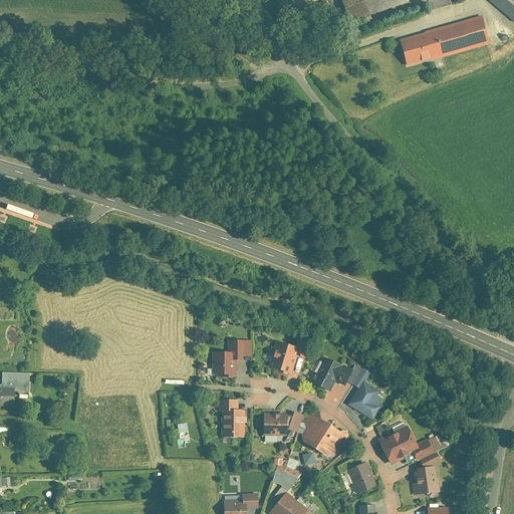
[(342,0),(353,25),(408,2),(406,0),(342,0)]
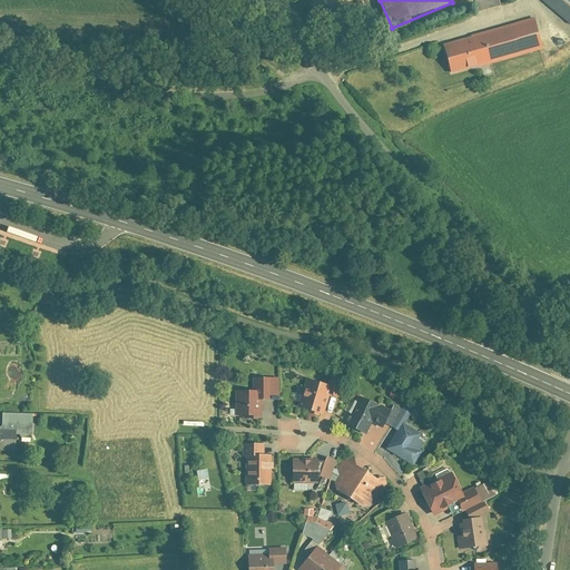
[(569,0),(542,0),(569,23),(569,0)]
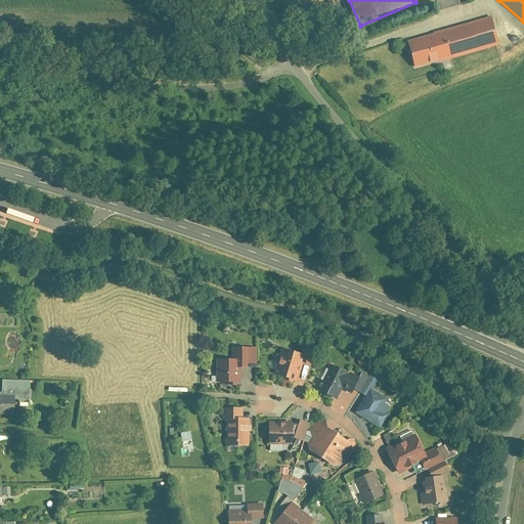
[(407,42),(415,67),(496,43),(490,18),(407,42)]
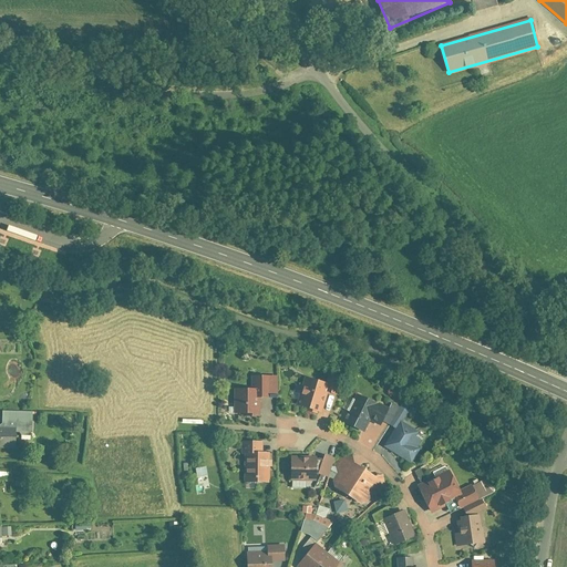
[(332,375),(326,392),(337,397),(344,379),(332,375)]
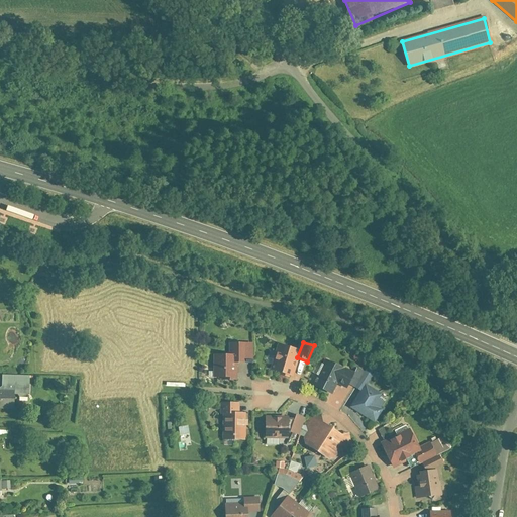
[(235,356),(235,363),(245,363),(245,357),(253,357),(253,344),(229,343),(229,355),(235,356)]
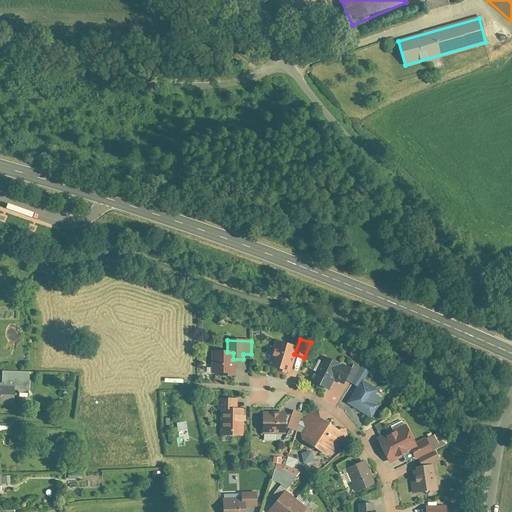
[(276,341),(267,366),(288,374),(294,354),(296,349),(276,341)]
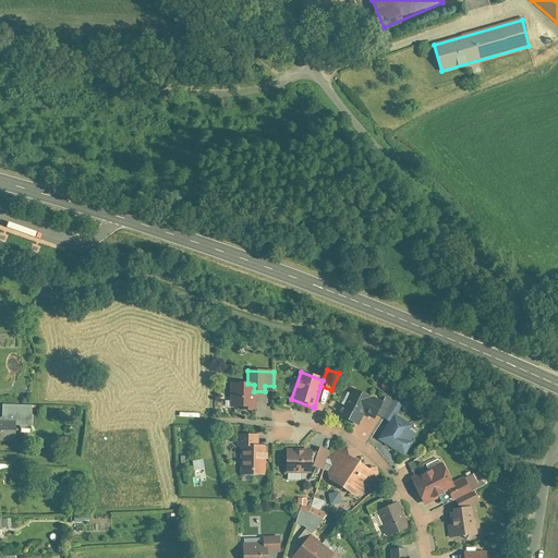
[(231,384),(230,409),(254,410),(254,391),(254,385),(247,384),(231,384)]
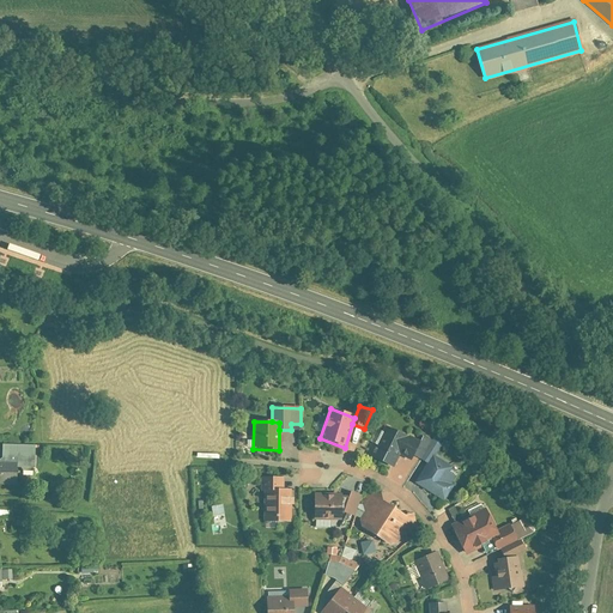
[(381,428),(368,455),(393,466),(399,455),(411,460),(418,443),(381,428)]
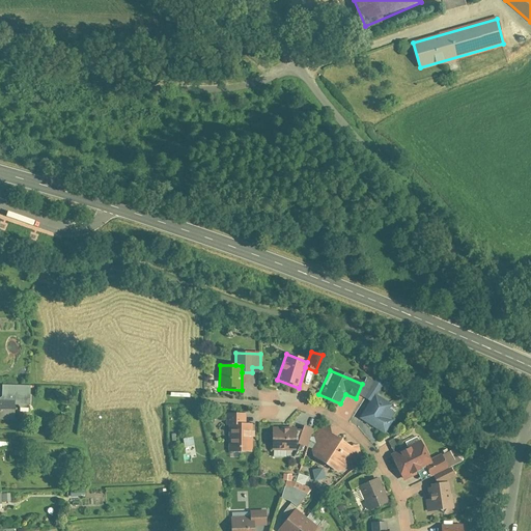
[(17,403),(17,408),(30,408),(31,387),(1,386),(1,403),(17,403)]
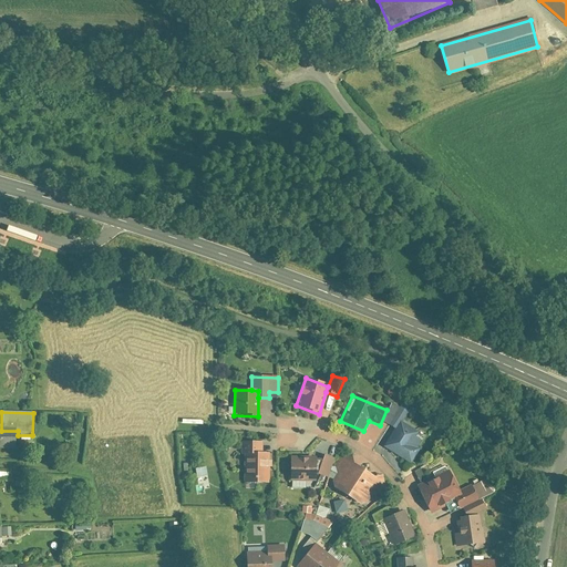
[(385,450),(411,464),(428,434),(403,421),(385,450)]
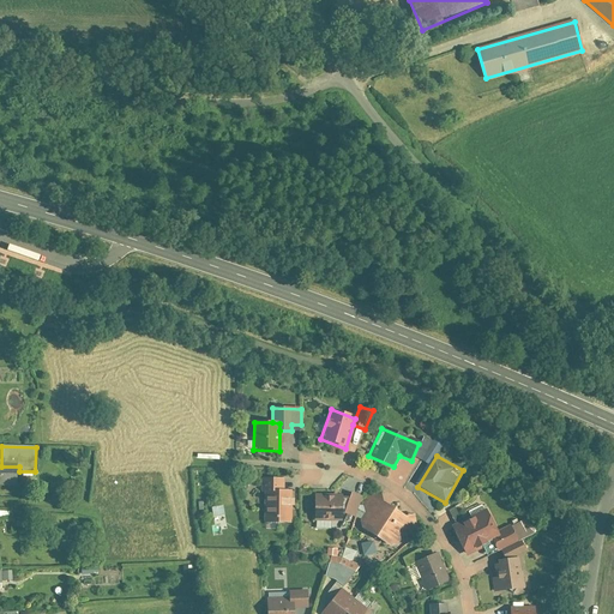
[(0,465),(0,486),(18,488),(19,471),(19,467),(1,467),(0,465)]
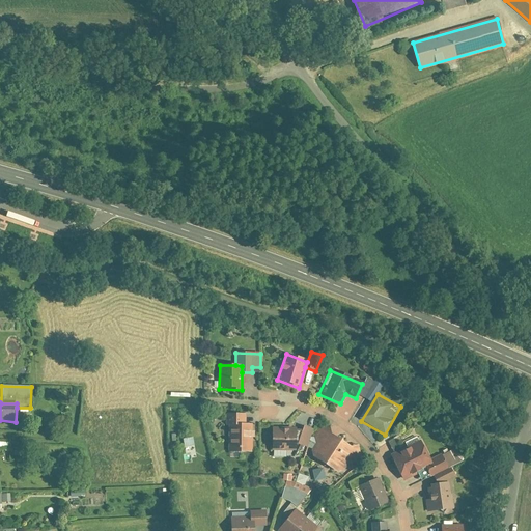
[(229,425),(244,425),(244,415),(226,415),(226,425),(229,425)]
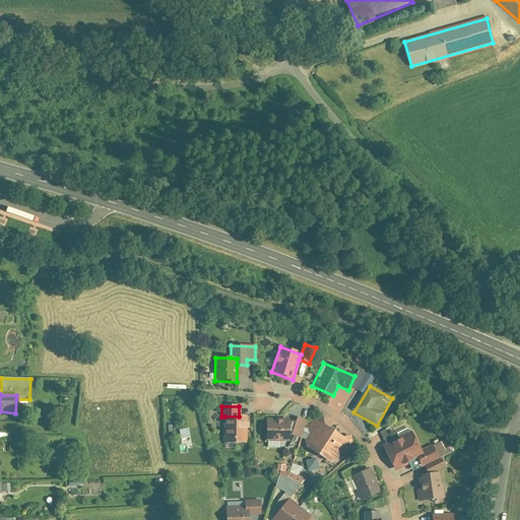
[(289,435),(300,440),(307,421),(294,415),(289,423),(289,435)]
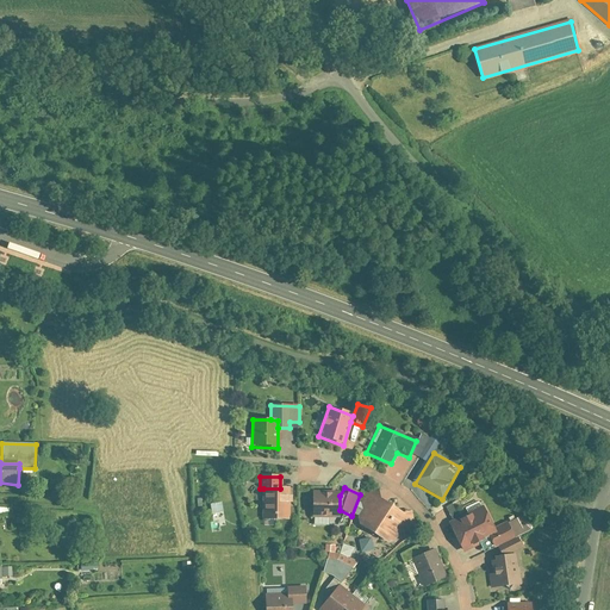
[(265,521),(291,520),(291,489),(280,489),(263,489),(265,521)]
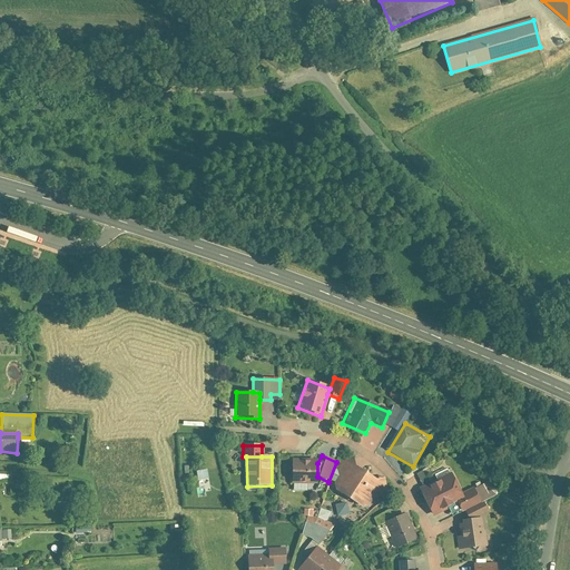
[(355,459),(341,463),(338,468),(338,475),(334,487),(365,508),(374,497),(384,497),(389,492),(386,479),(355,459)]
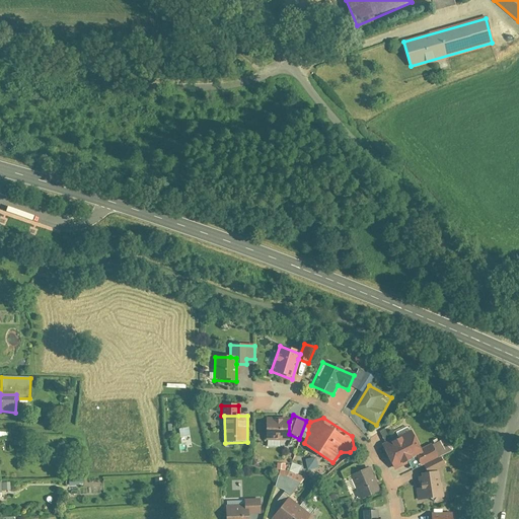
[(267,440),(289,440),(289,434),(289,422),(267,421),(267,440)]
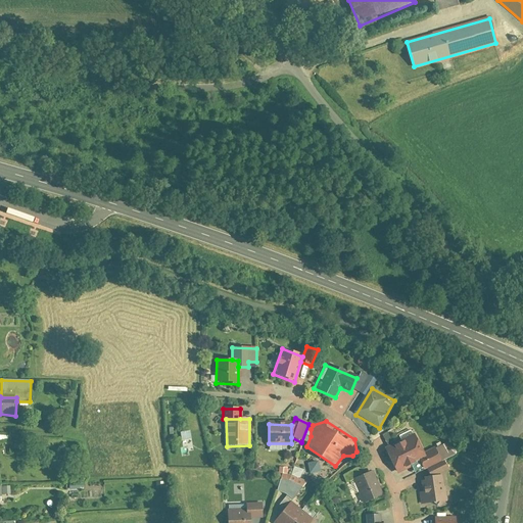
[(387,449),(396,472),(421,462),(426,459),(423,453),(416,436),(387,449)]
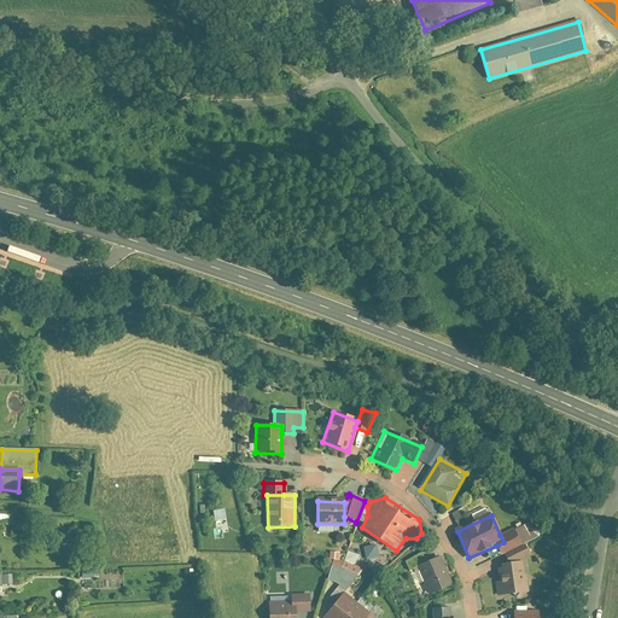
[(497,546),(501,554),(520,546),(513,529),(500,535),(503,542),(497,546)]
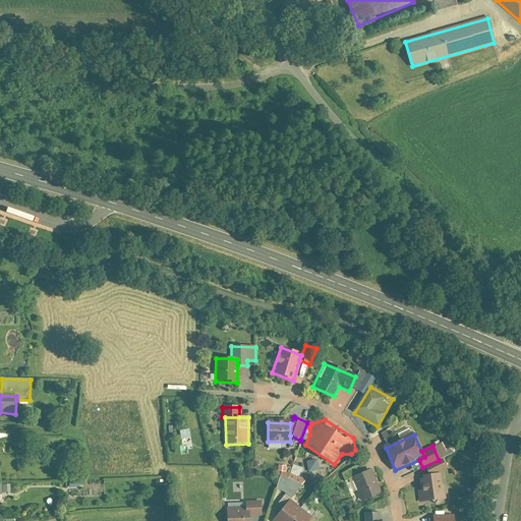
[(425,469),(430,475),(446,468),(442,461),(425,469)]
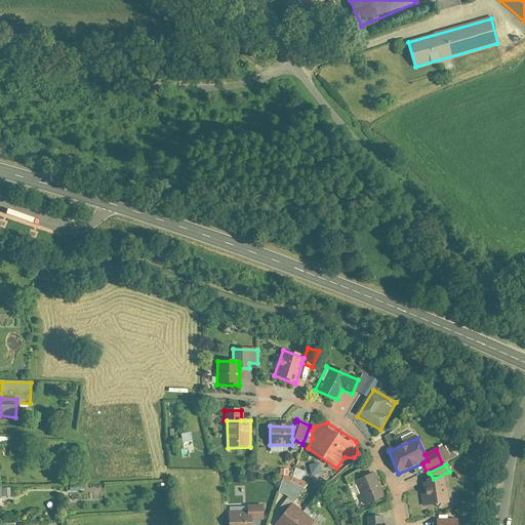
[(354,483),(364,506),(386,497),(375,475),(354,483)]
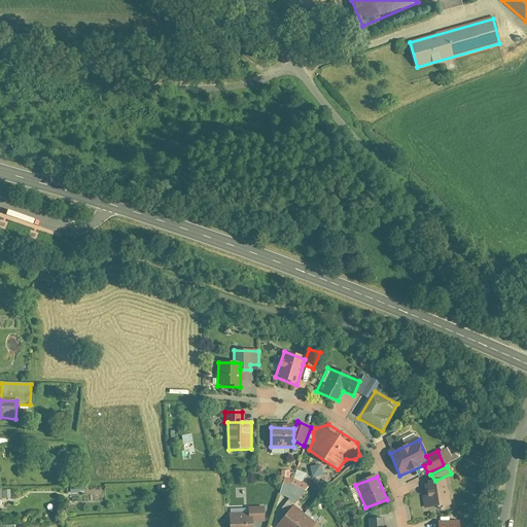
[(424,485),(426,510),(449,506),(446,482),(424,485)]
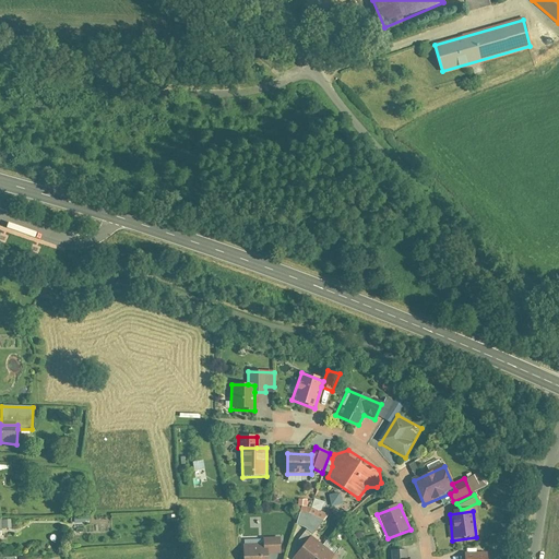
[(294,558),(329,558),(331,557),(308,542),(294,558)]
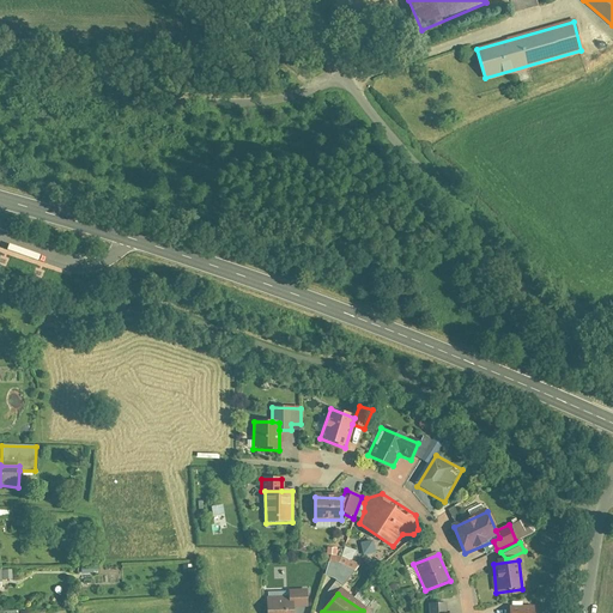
[(266,612),(292,612),(292,600),(266,601),(266,612)]
